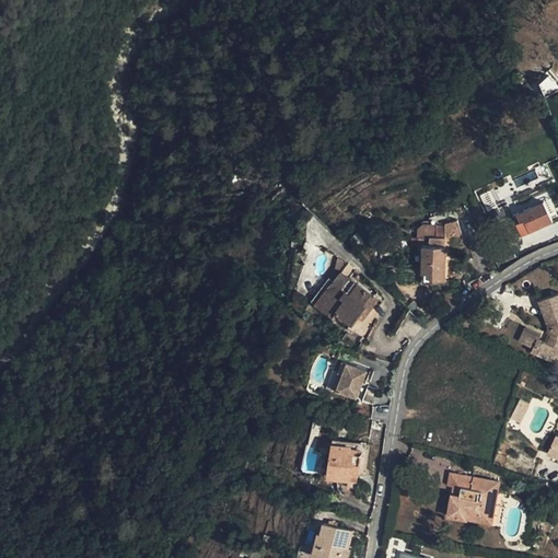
[(520,237),(550,223),(542,202),(514,214),(519,223),(514,225),(520,237)]
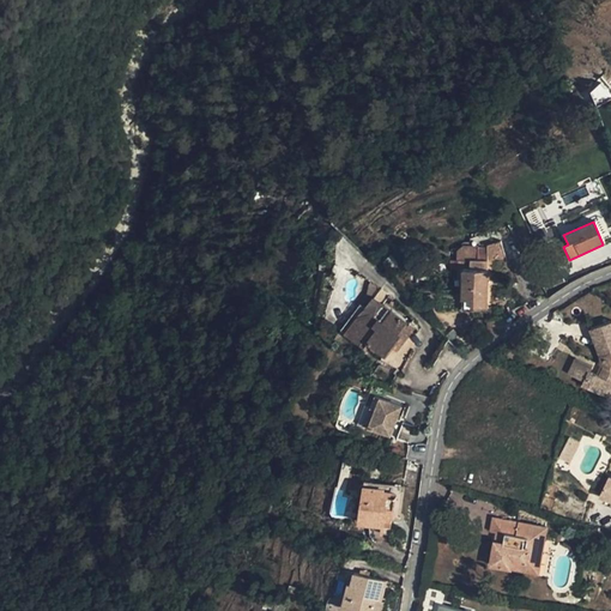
[(568,244),(563,235),(562,233),(557,235),(563,247),(568,244)]
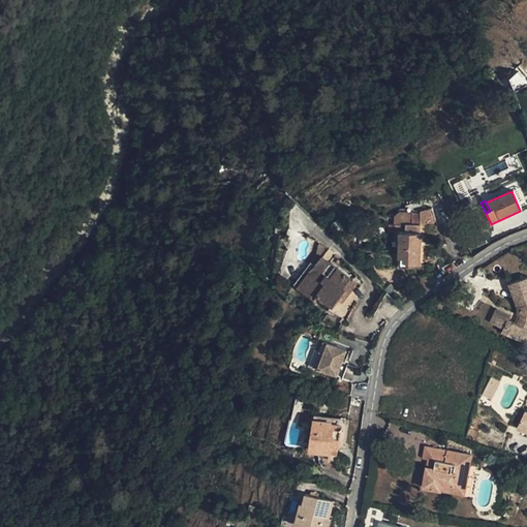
[(436,226),(431,209),(419,212),(419,215),(420,215),(420,225),(436,226)]
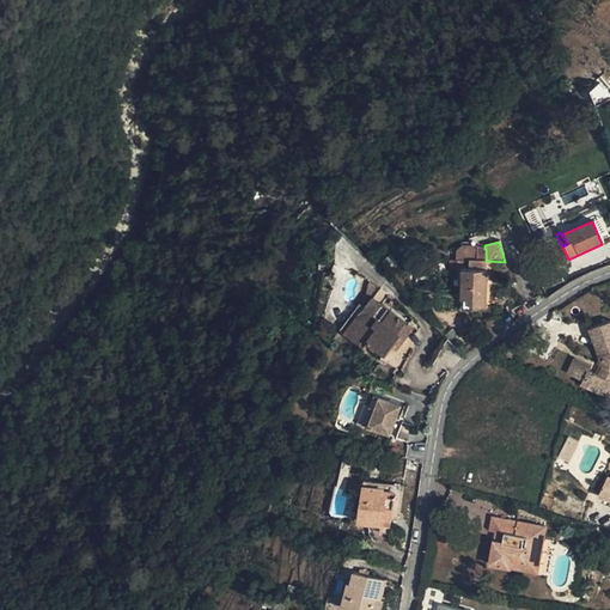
[(469,309),(483,309),(486,249),(462,248),(455,254),(455,261),(455,270),(455,276),(461,276),(459,288),(458,307),(469,309)]
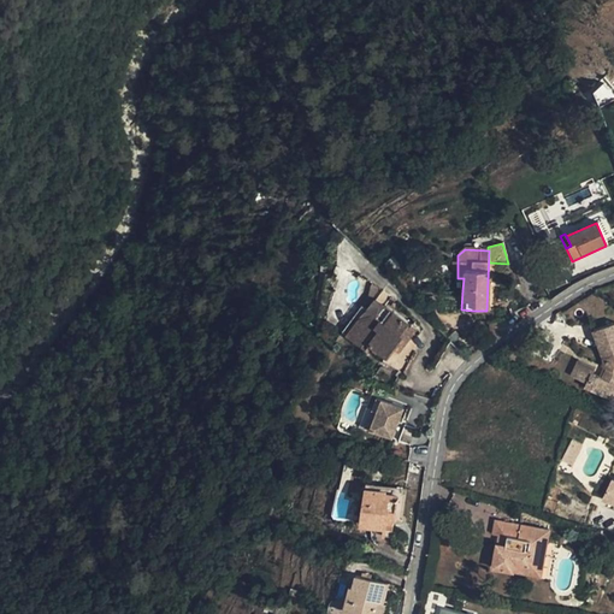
[(360,308),(365,312),(379,294),(367,285),(369,296),(360,308)]
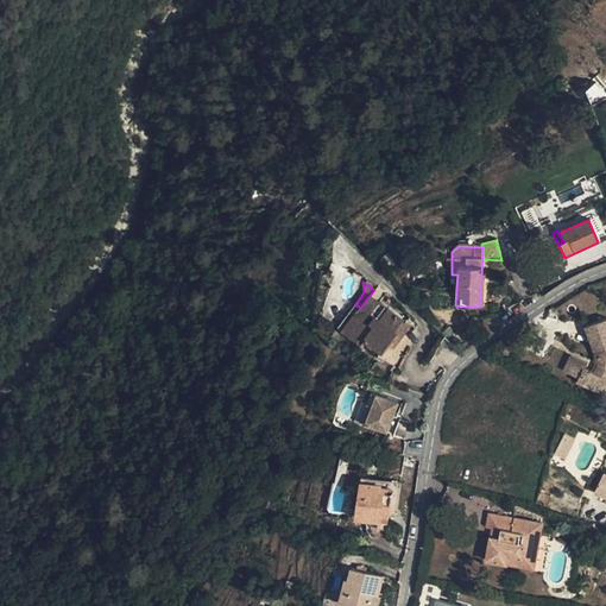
[(360,308),(367,314),(368,314),(377,302),(370,296),(360,308)]
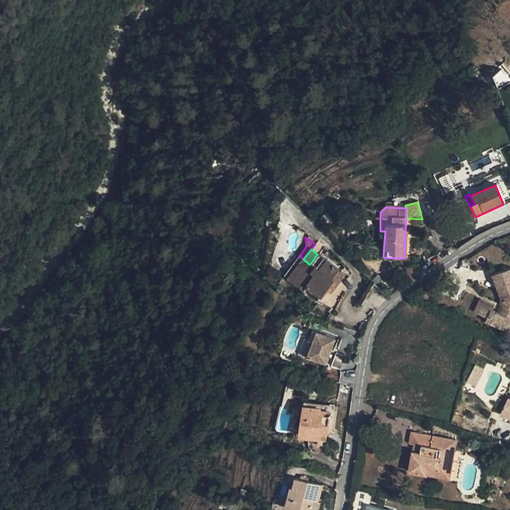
[(334,288),(344,275),(317,254),(310,264),(309,264),(296,267),(287,280),(303,292),(306,288),(320,299),(330,285),(334,288)]
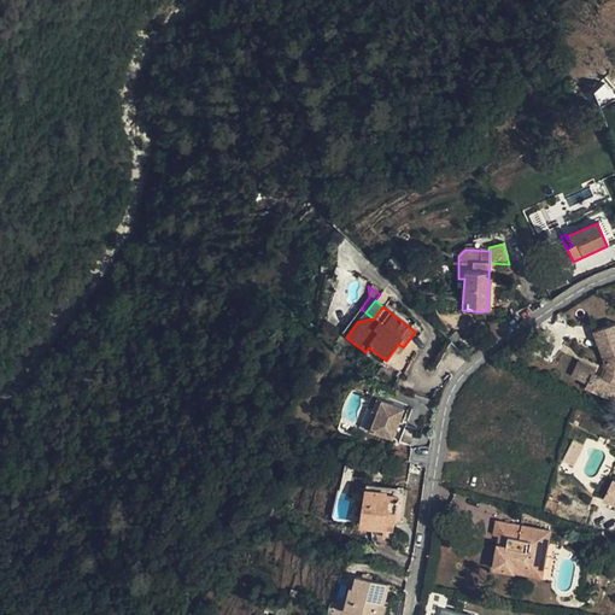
[(341,334),(346,338),(357,322),(373,318),(365,312),(361,309),(341,334)]
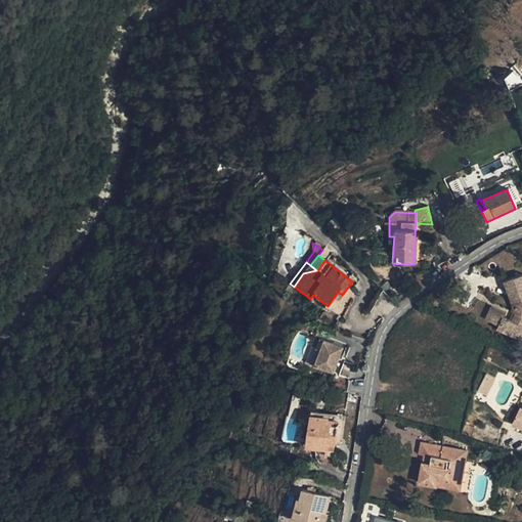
[(493,331),(514,342),(520,333),(521,329),(521,279),(520,275),(501,284),(510,304),(512,316),(508,324),(501,319),(503,316),(488,308),(481,320),(494,329),(493,331)]
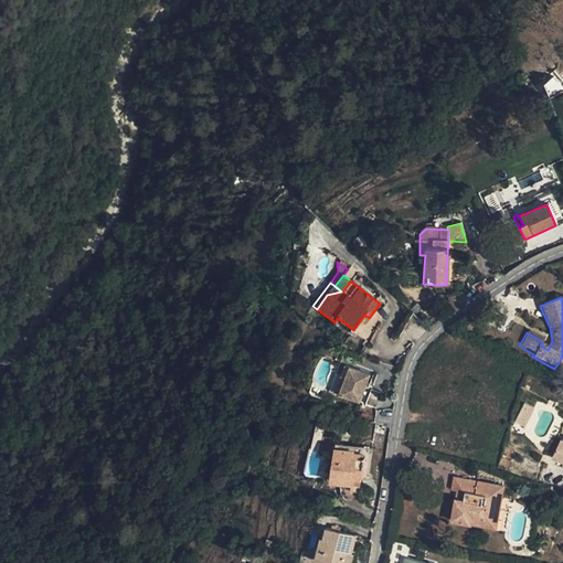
[(358,403),(368,376),(343,367),(339,378),(343,380),(338,396),(358,403)]
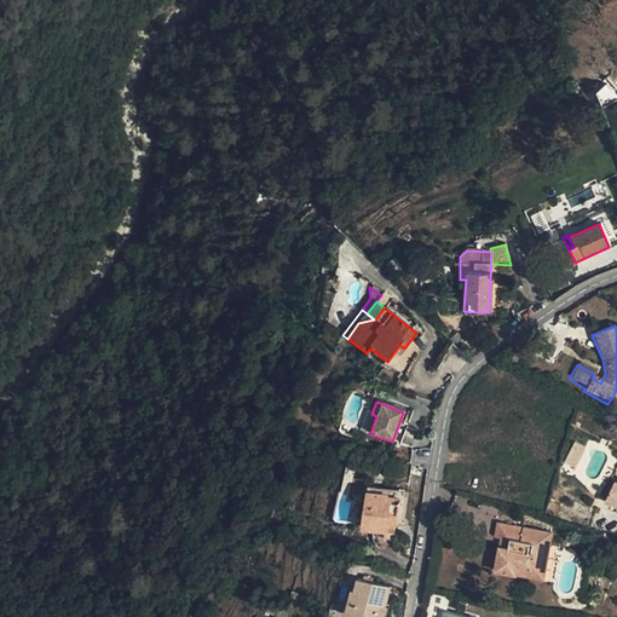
[(364,432),(370,434),(376,416),(372,414),(364,432)]
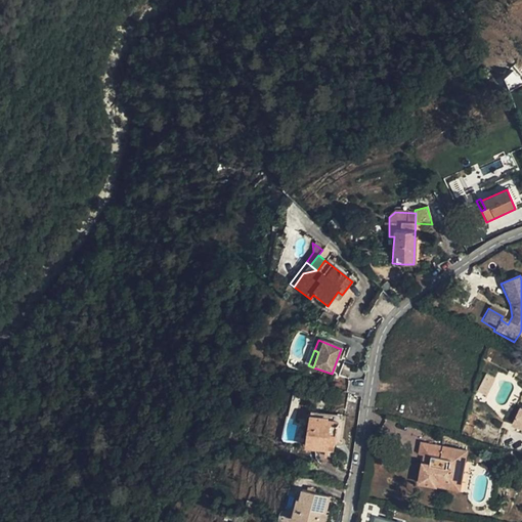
[(352,365),(343,362),(337,376),(347,380),(352,365)]
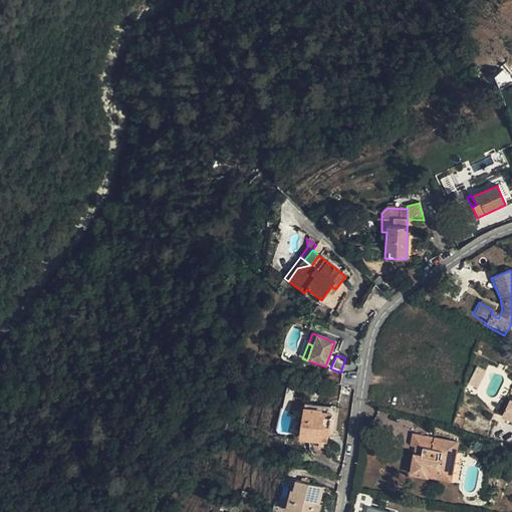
[(474,371),(467,386),(473,389),(480,374),(474,371)]
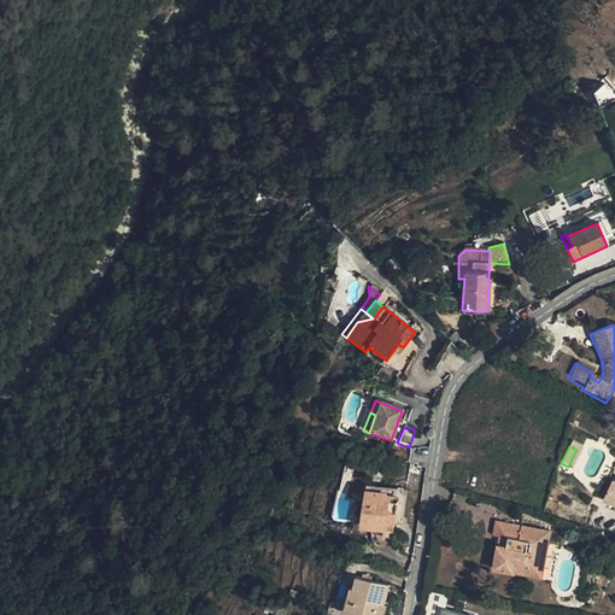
[(614,484),(610,482),(601,502),(614,507),(614,484)]
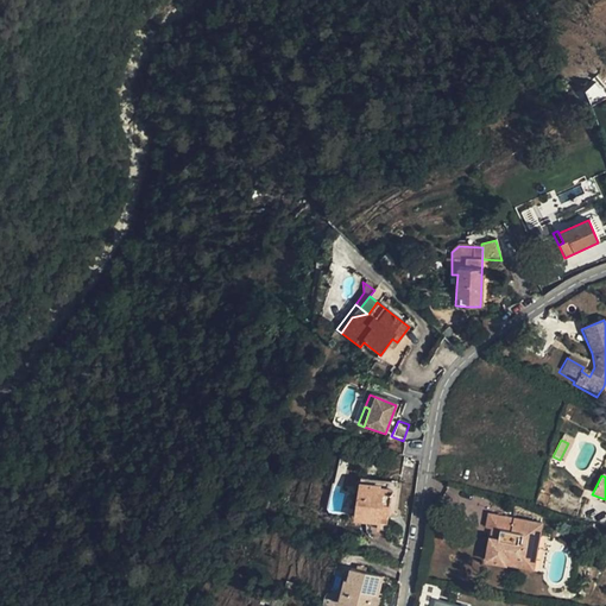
[(359,484),(353,521),(386,525),(391,491),(379,488),(379,486),(359,484)]
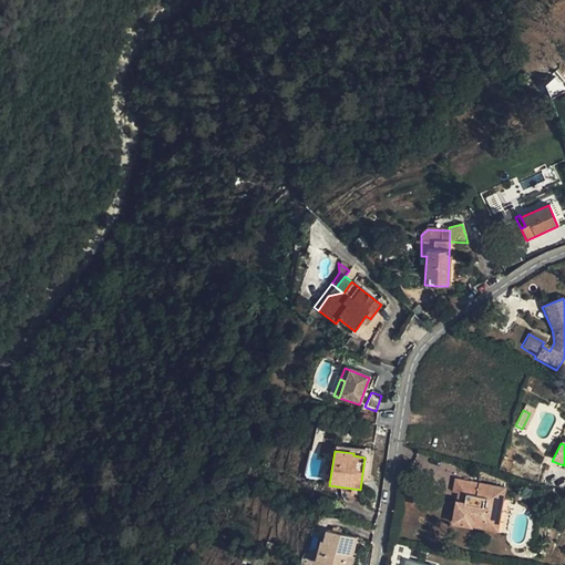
[(453,526),(470,528),(472,521),(497,524),(503,490),(454,482),(453,493),(459,494),(466,495),(465,504),(456,503),(453,526)]
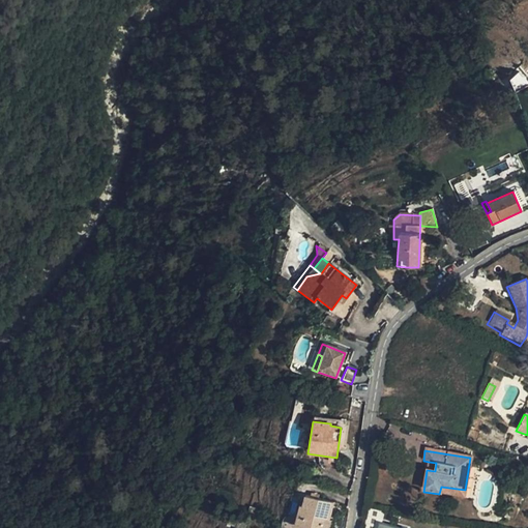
[(429,462),(427,470),(435,471),(436,463),(429,462)]
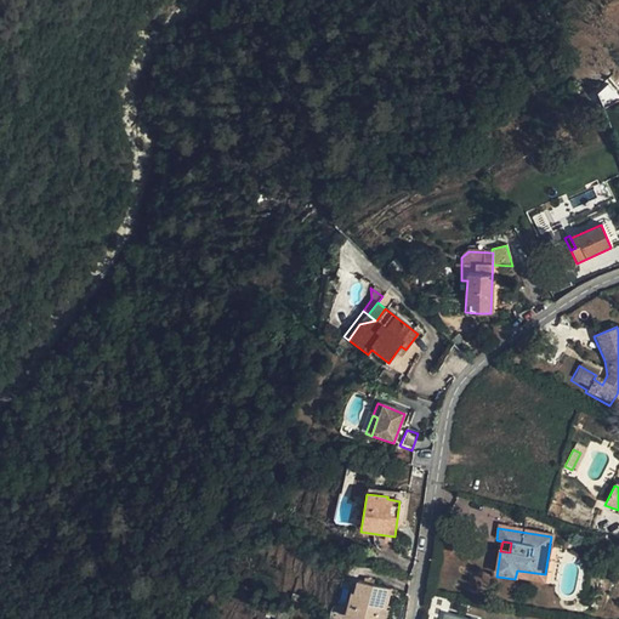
[(515,579),(543,584),(545,574),(517,571),(515,579)]
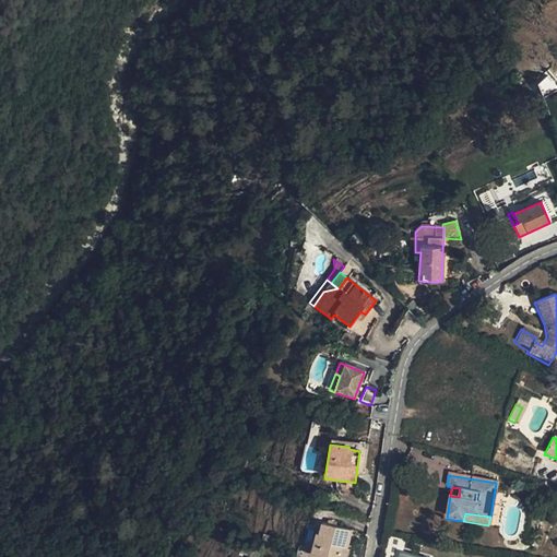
[(345,547),(351,529),(321,521),(318,533),(321,533),(316,555),(320,556),(339,556),(342,546),(345,547)]
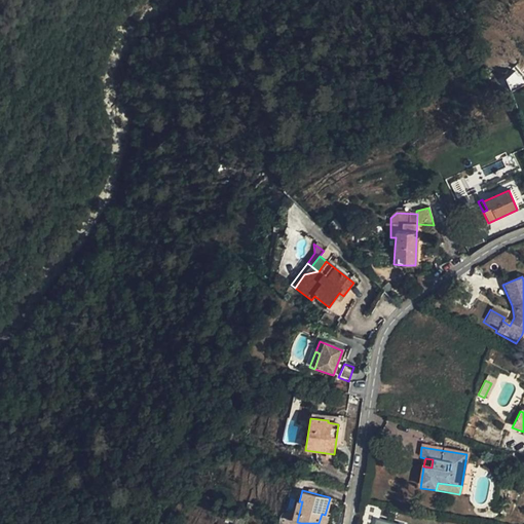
[(297,522),(302,501),(299,501),(297,500),(292,521),(297,522)]
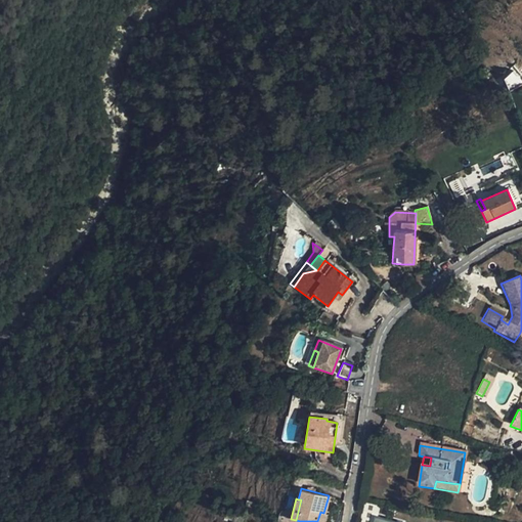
[(364,506),(362,514),(368,515),(371,508),(364,506)]
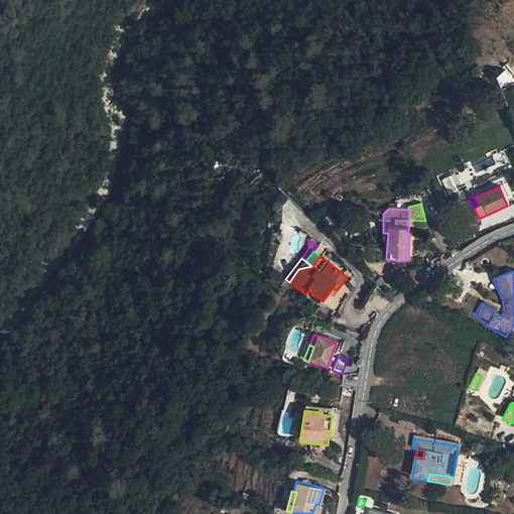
[(320,513),(323,506),(318,505),(315,504),(312,513),(320,513)]
